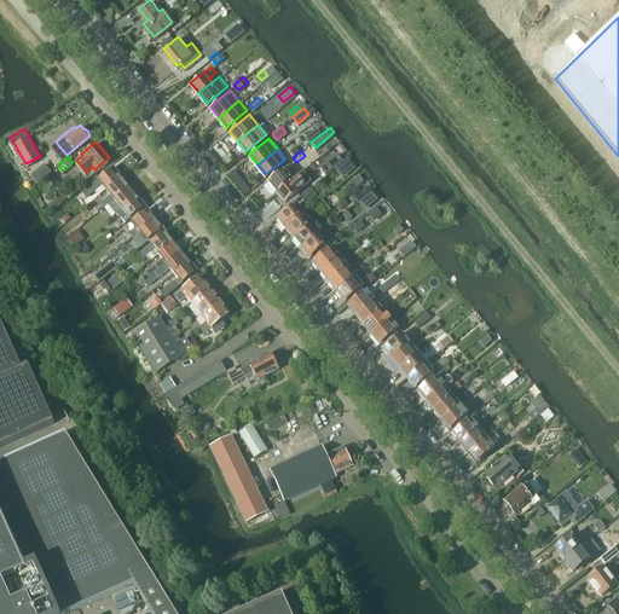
[(290,177),(296,172),(288,162),(267,178),(276,189),(290,177)]
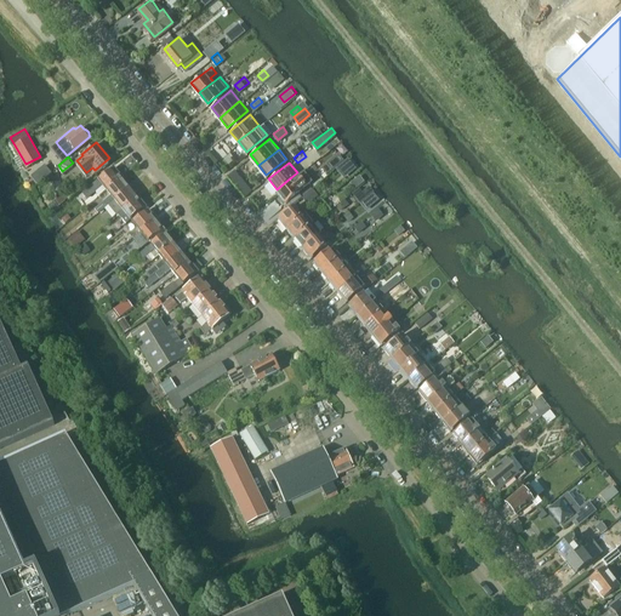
[(107,186),(121,174),(114,164),(83,189),(86,194),(103,181),(107,186)]
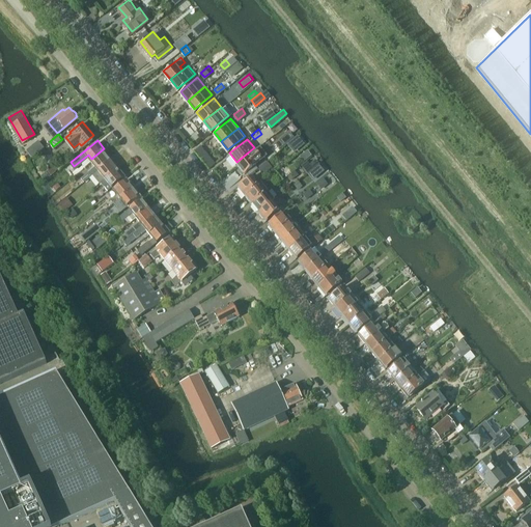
[(249,151),(236,162),(244,171),(261,157),(266,154),(258,144),(254,147),(249,151)]
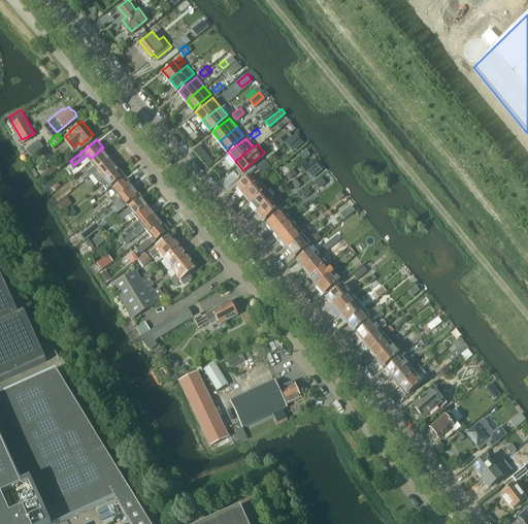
[(98,166),(107,159),(110,156),(103,148),(91,158),(94,162),(80,173),(84,177),(93,170),(98,166)]
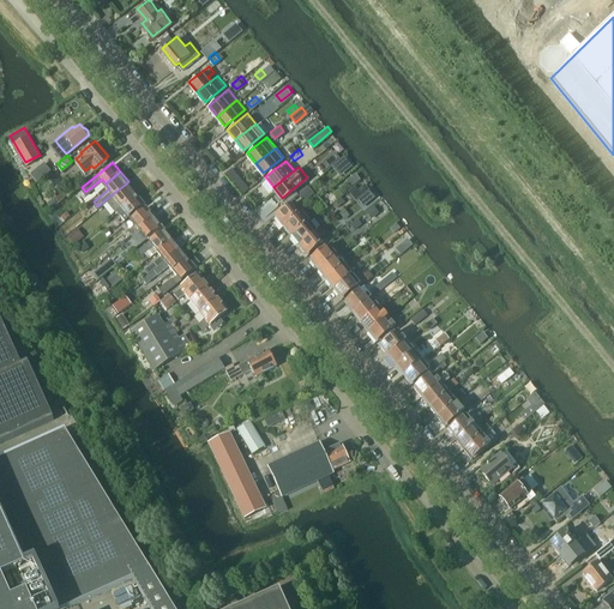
[(115,207),(116,206),(136,191),(128,181),(125,185),(114,193),(108,198),(115,207)]
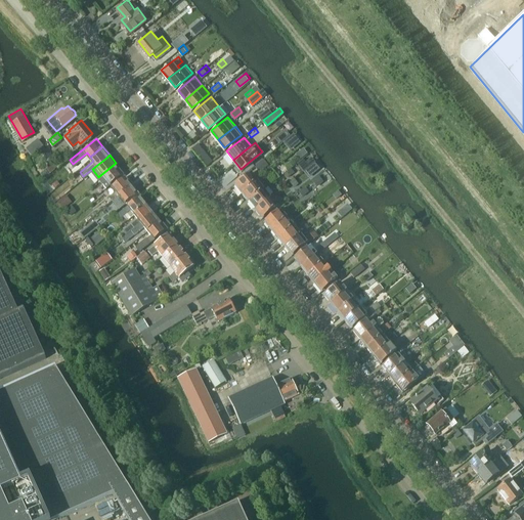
[(263,158),(255,164),(259,169),(267,163),(263,158)]
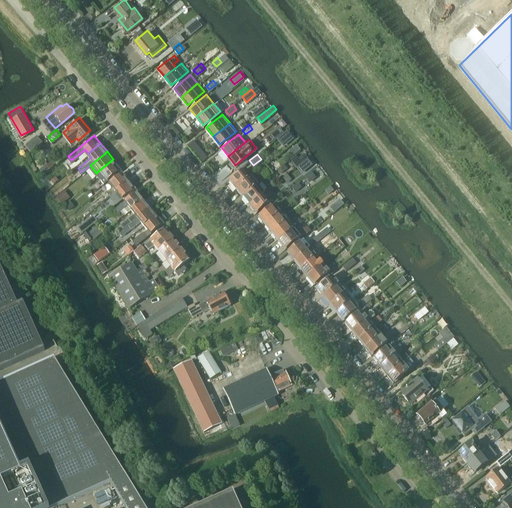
[(299,156),(293,161),(297,165),(302,161),(299,156)]
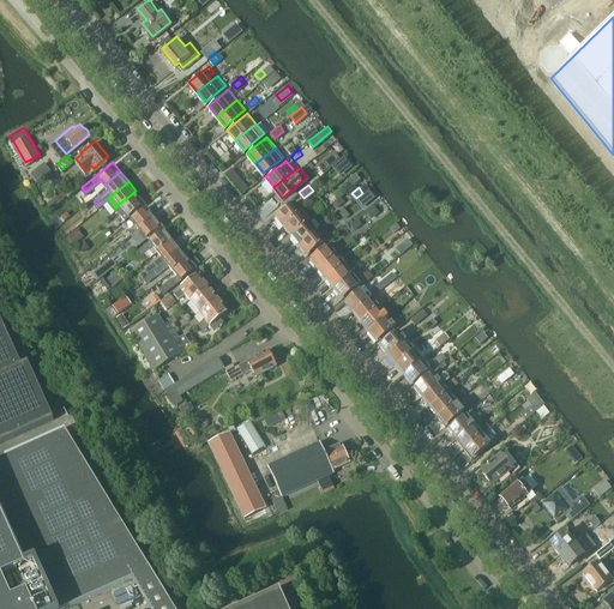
[(125,217),(144,200),(136,191),(116,206),(125,217)]
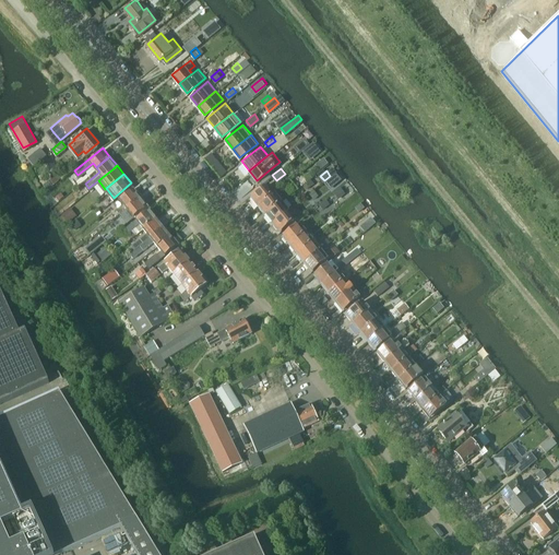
[(258,204),(274,190),(271,187),(268,189),(263,185),(250,196),(258,204)]
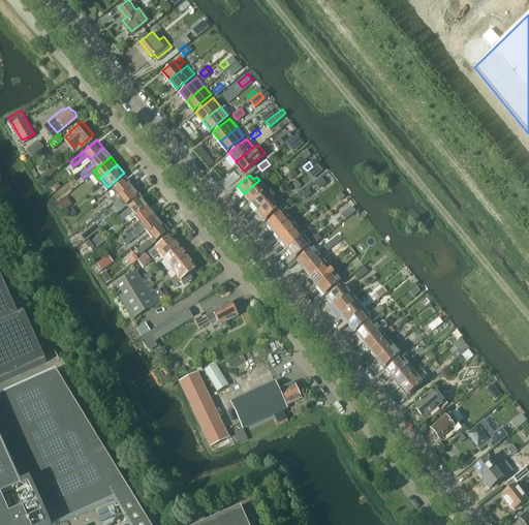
[(114,201),(133,184),(126,176),(113,186),(117,191),(110,196),(113,201),(114,201)]
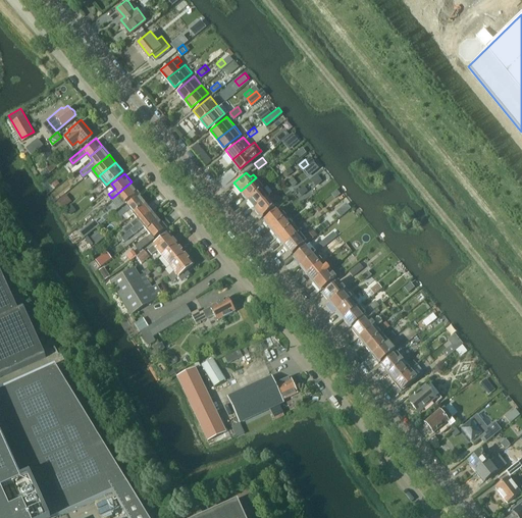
[(294,175),(289,179),(292,184),(297,179),(294,175)]
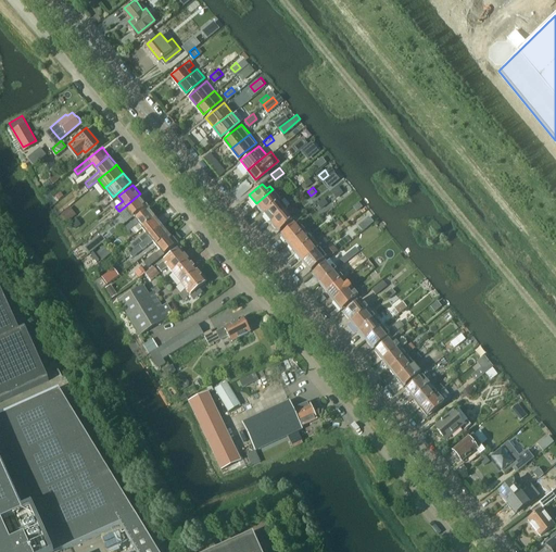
[(57,204),(74,191),(71,188),(54,201),(57,204)]
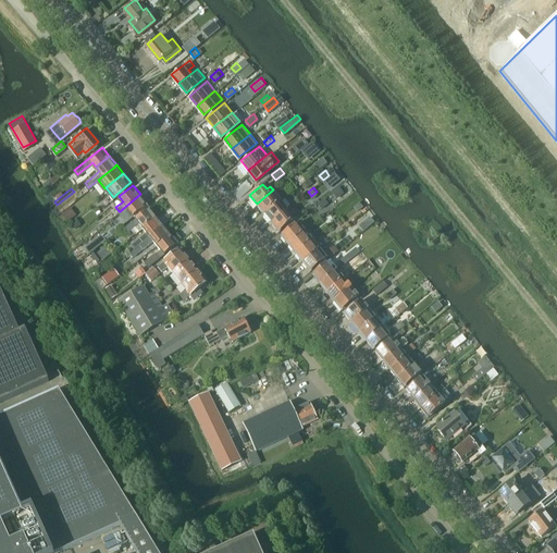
[(277,201),(281,198),(273,189),(257,204),(263,212),(277,201)]
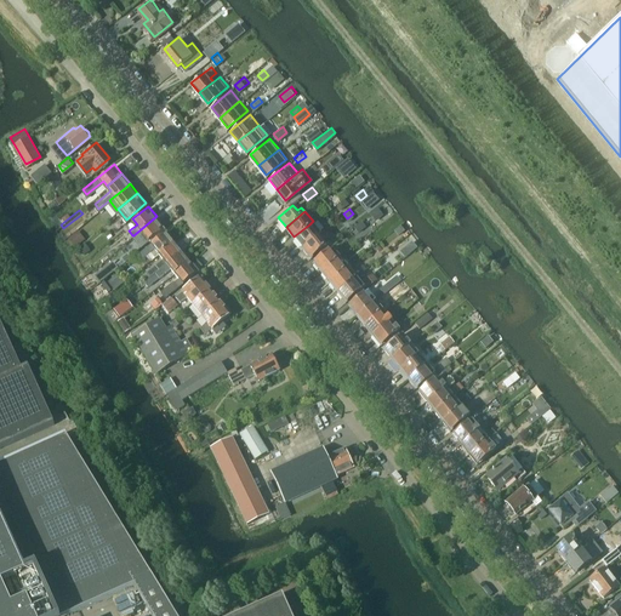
[(157,216),(134,235),(141,245),(164,226),(157,216)]
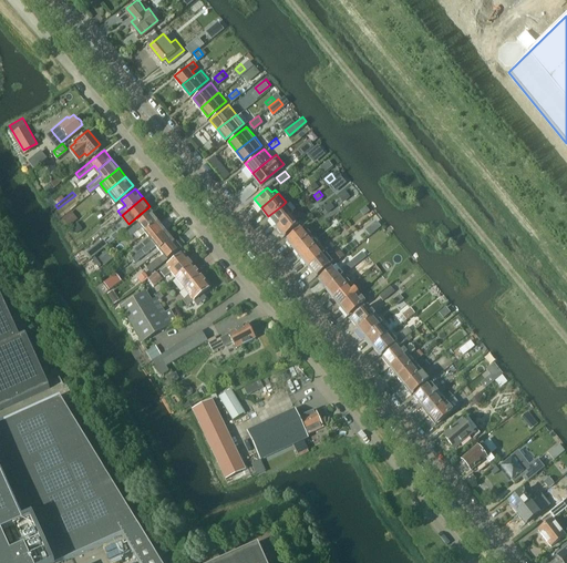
[(329,201),(323,205),(328,210),(333,205),(329,201)]
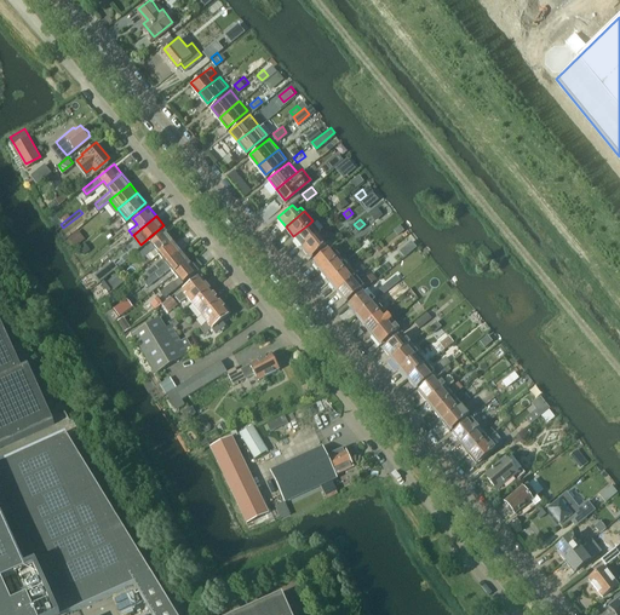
[(302,246),(321,230),(317,226),(313,229),(309,224),(293,236),(302,246)]
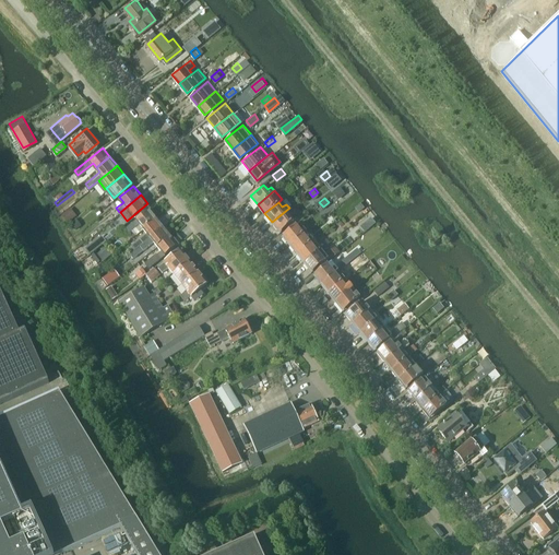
[(142,225),(156,214),(150,205),(125,226),(128,229),(139,221),(142,225)]
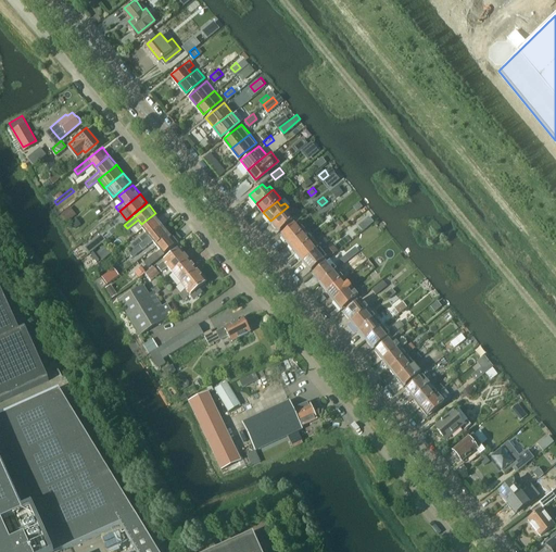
[(68,205),(61,211),(67,218),(75,212),(68,205)]
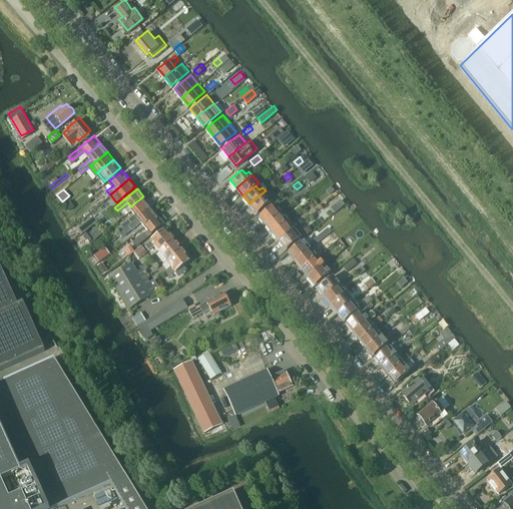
[(257,211),(272,199),(266,190),(249,203),(257,211)]
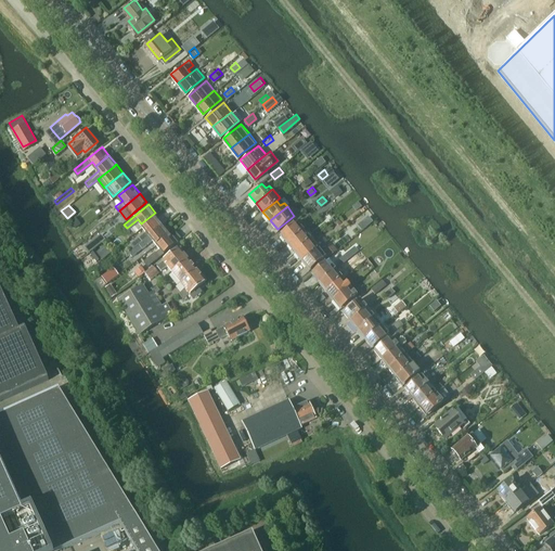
[(106,220),(115,214),(112,209),(103,216),(106,220)]
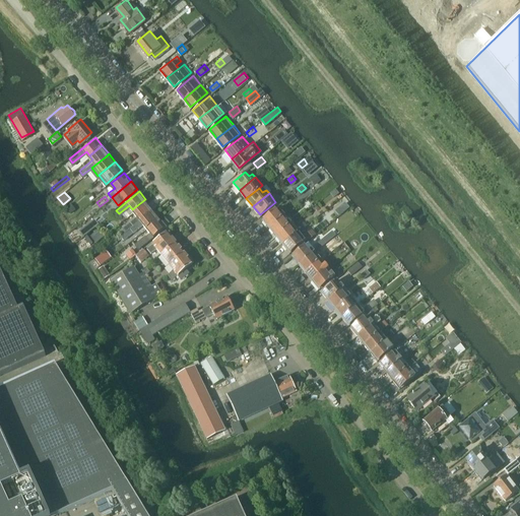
[(146,212),(152,207),(145,199),(132,209),(136,214),(130,219),(133,223),(146,212)]
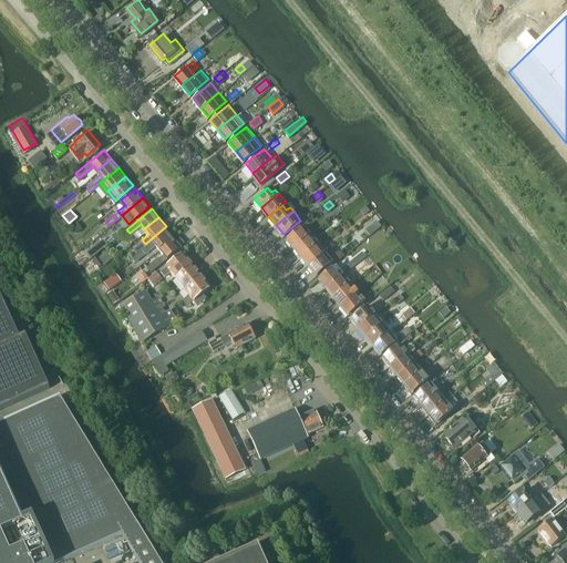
[(81,224),(76,219),(72,223),(75,228),(81,224)]
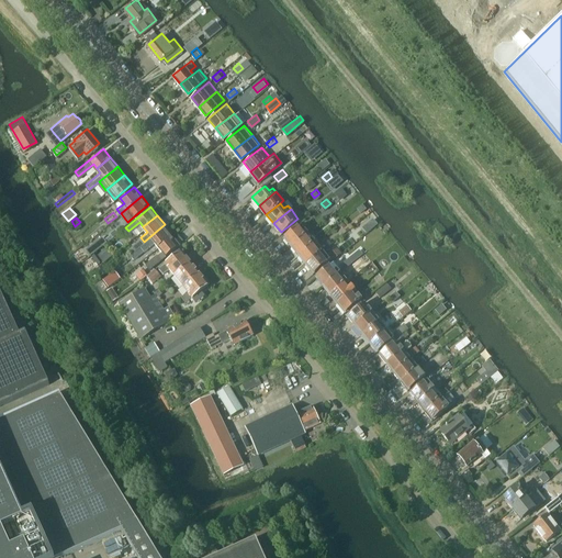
[(133,257),(154,240),(157,245),(171,233),(165,224),(158,230),(144,242),(131,253),(133,257)]
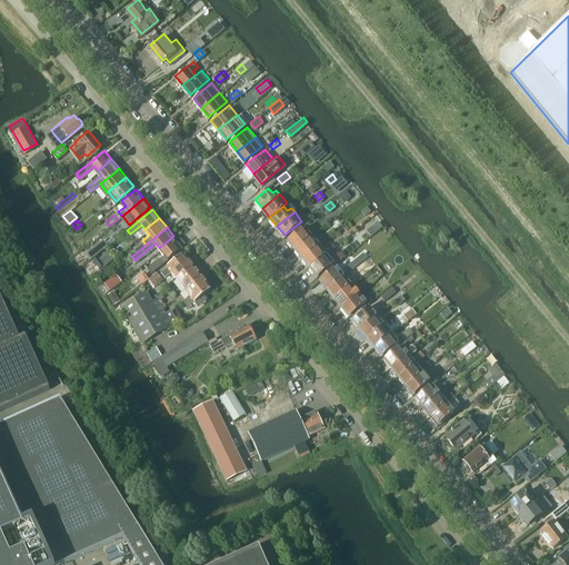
[(295,247),(308,237),(311,234),(308,229),(305,233),(300,227),(287,238),(295,247)]
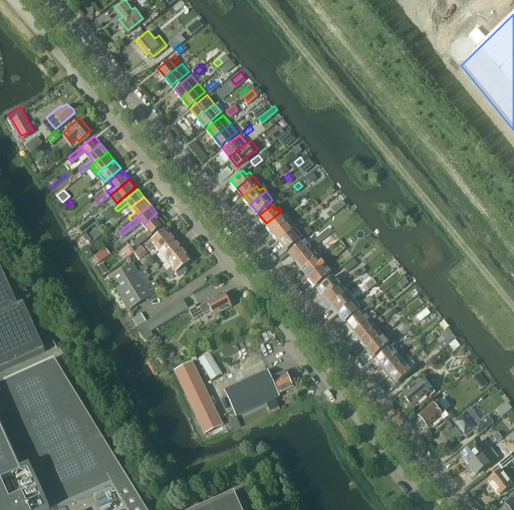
[(137,244),(164,221),(157,213),(144,224),(148,228),(133,240),(137,244)]
